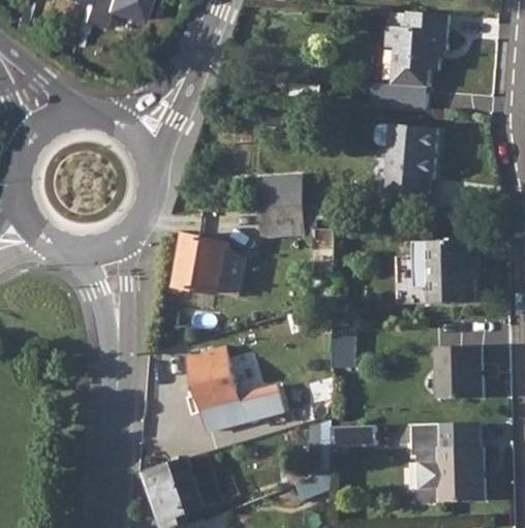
[(83,0),(82,4),(76,20),(98,27),(103,10),(132,20),(133,17),(137,19),(144,0),(83,0)]
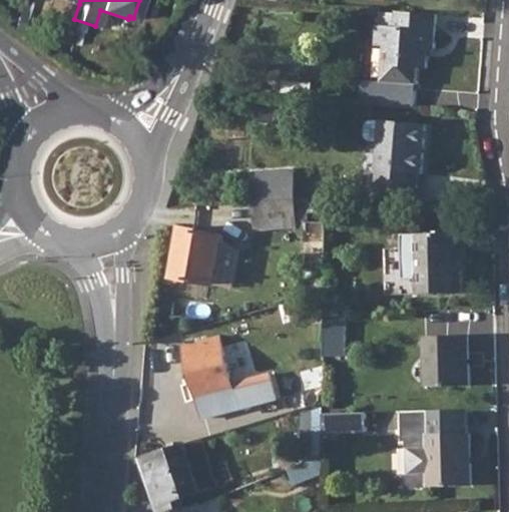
[(434,13),(394,10),(393,26),(375,25),(374,44),(384,45),(381,82),(415,85),(417,67),(425,68),(427,48),(431,48),(434,13)]
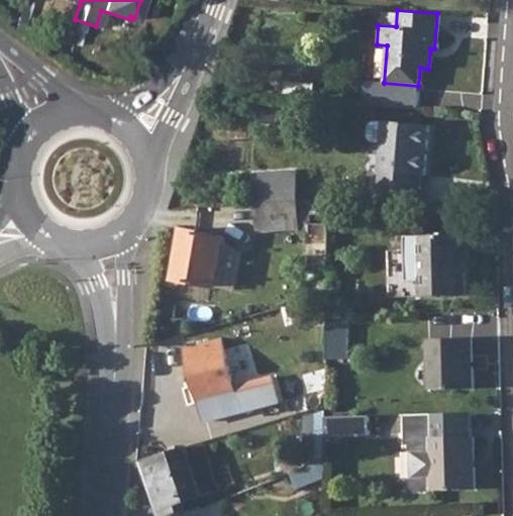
[(364,81),(362,104),(415,108),(418,86),(384,83),(364,81)]
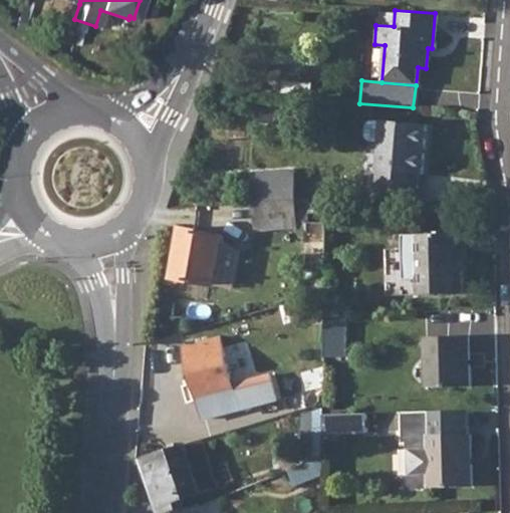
[(376,142),(372,186),(414,188),(414,173),(418,174),(424,123),(378,120),(378,121),(367,121),(362,124),(362,137),(365,142),(376,142)]
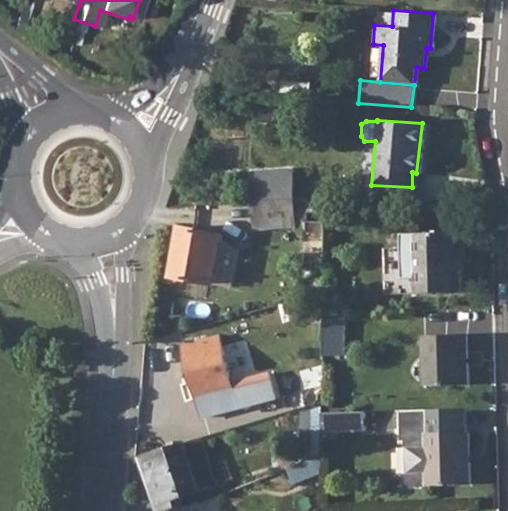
[(249,170),(251,201),(293,197),(291,168),(249,170)]
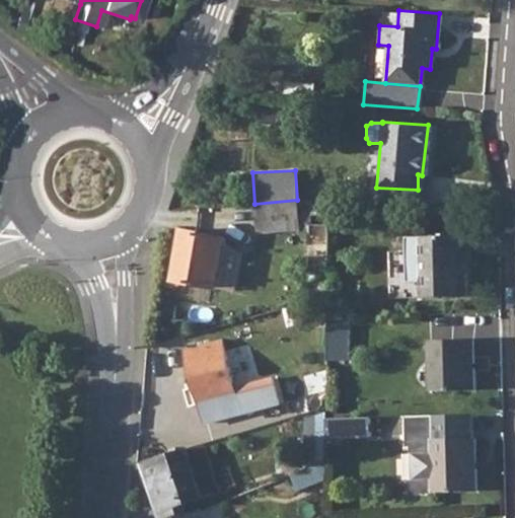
[(297,200),(254,204),(255,230),(299,227),(299,224),(305,224),(304,265),(327,266),(328,198),(297,200)]
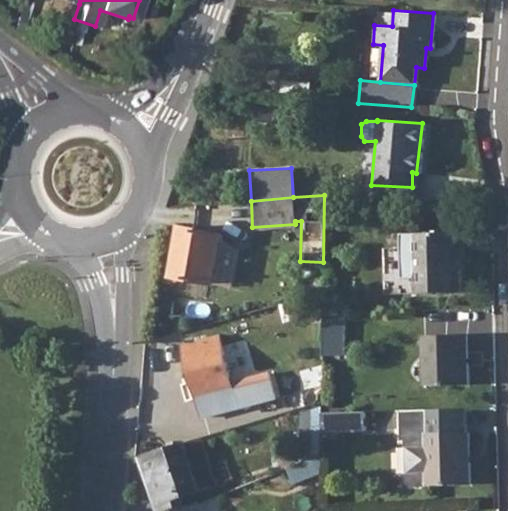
[(180,226),(170,276),(212,283),(221,234),(194,229),(180,226)]
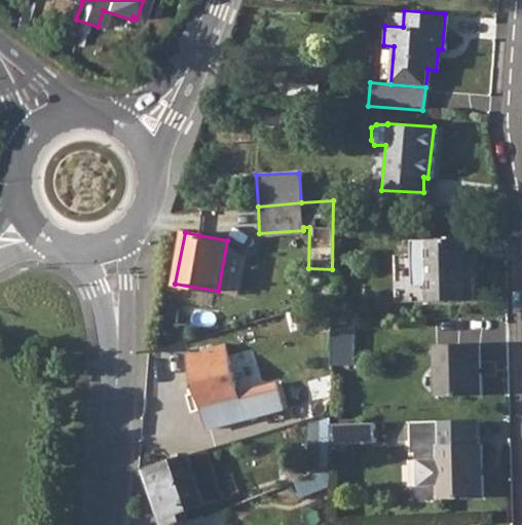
[(475,237),(423,238),(408,239),(409,270),(424,269),(424,301),(470,299),(469,265),(475,265),(475,237)]
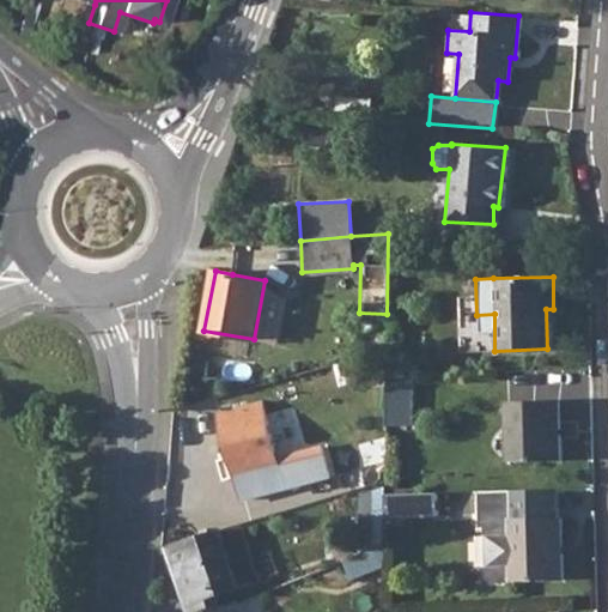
[(409,373),(385,373),(385,387),(409,388),(409,373)]
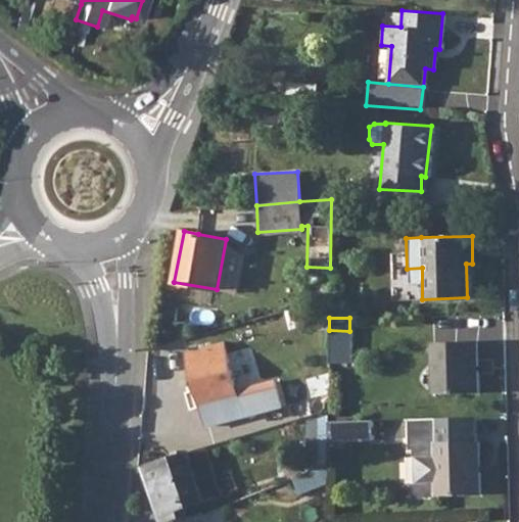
[(329,330),(328,361),(349,362),(349,331),(329,330)]
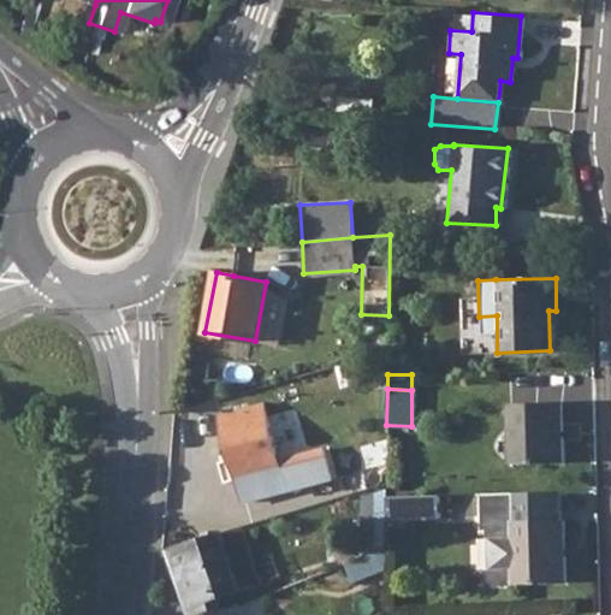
[(559,401),(506,403),(508,463),(561,462),(559,401)]
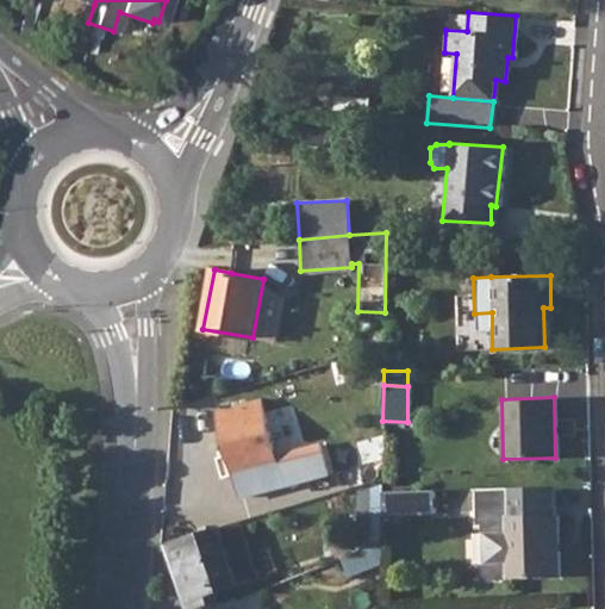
[(259,398),(216,411),(239,496),(326,471),(317,442),(273,455),(259,398)]
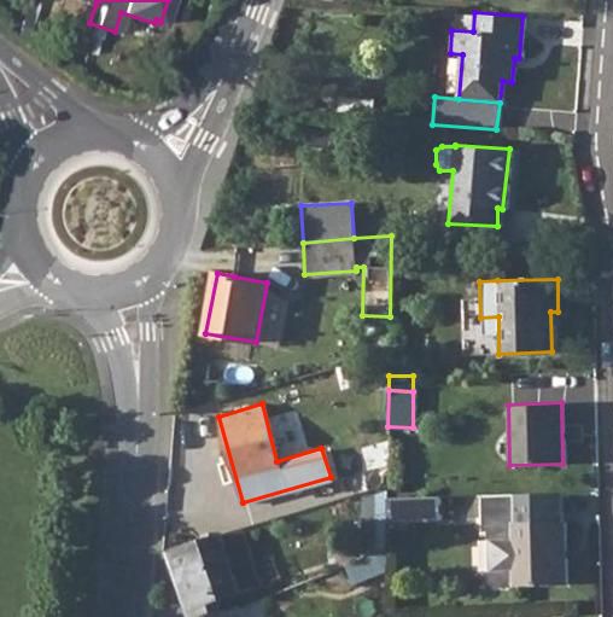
[(348,551),(351,560),(385,546),(386,498),(386,488),(361,496),(360,546),(348,551)]
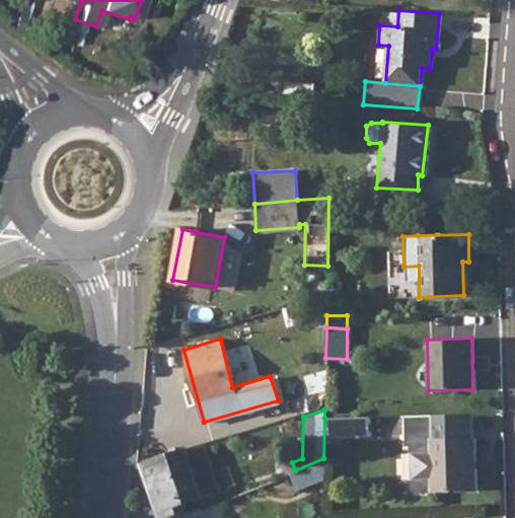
[(430,439),(469,437),(468,413),(403,415),(405,445),(409,444),(410,488),(415,492),(432,492),(430,439)]
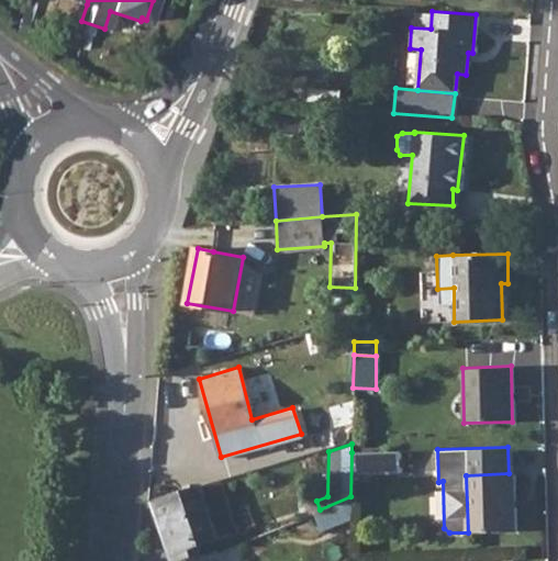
[(399,450),(368,451),(369,471),(399,470),(399,450)]
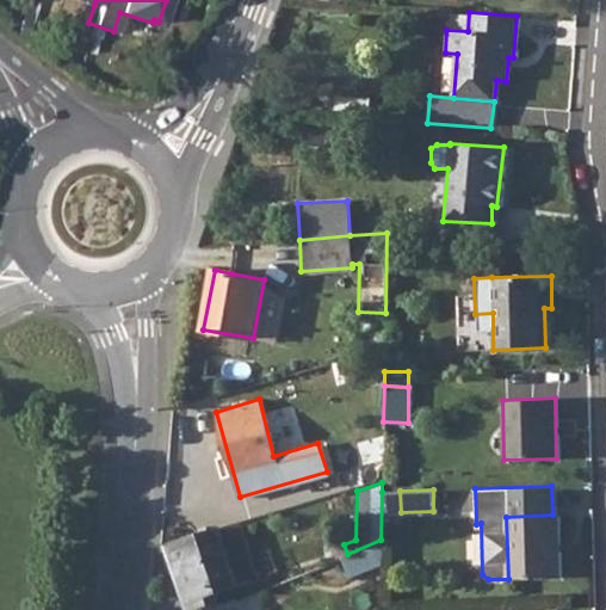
[(552,515),(506,517),(508,579),(557,578),(556,515),(552,515)]
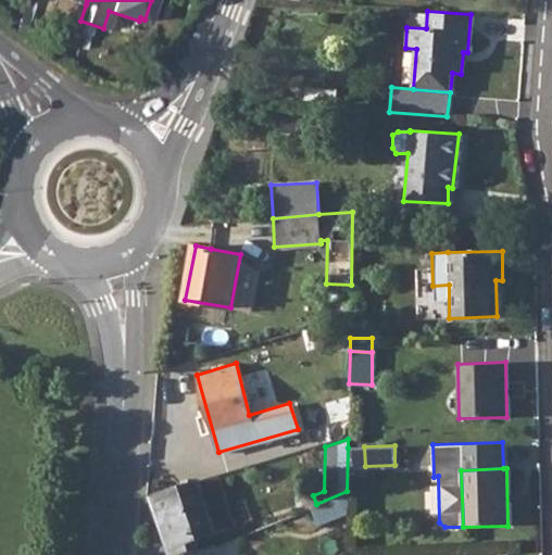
[(177,486),(151,494),(173,554),(191,547),(197,543),(195,538),(228,527),(214,490),(182,501),(177,486)]
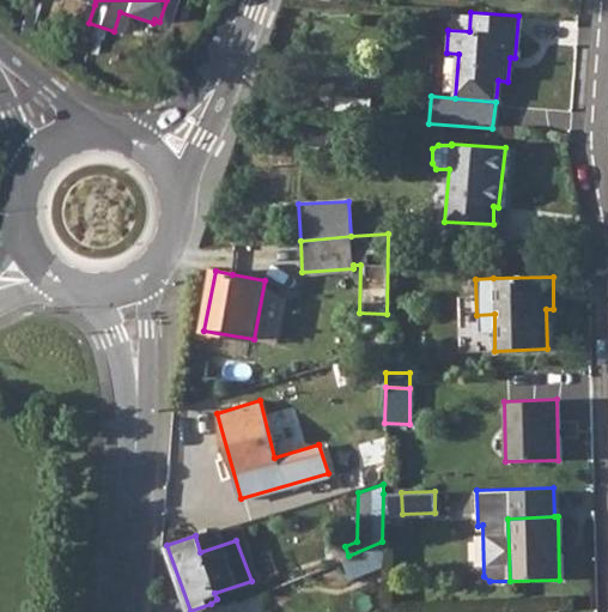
[(241,611),(236,600),(204,611),(241,611)]
